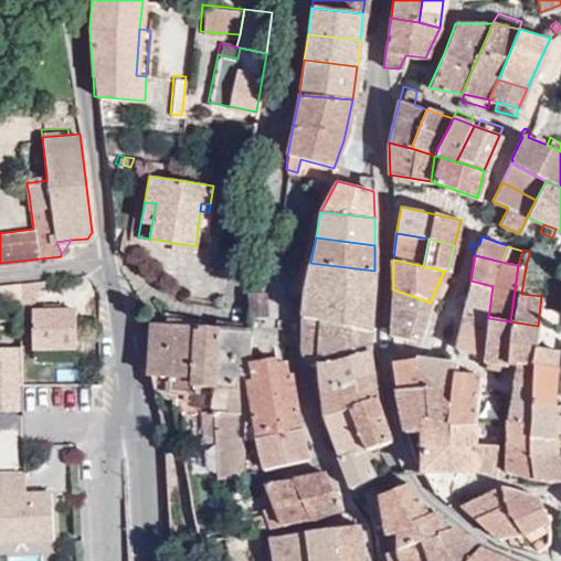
[(303,289),(300,316),(370,329),(374,271),(310,263),(303,289)]
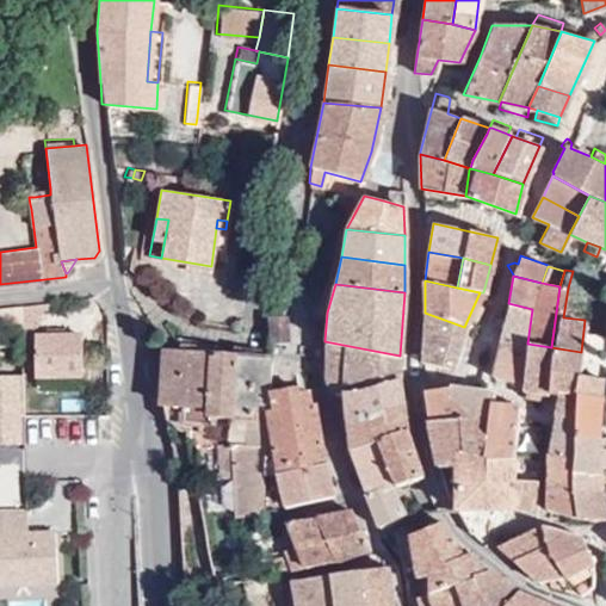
[(19,303),(19,319),(38,316),(36,300),(19,303)]
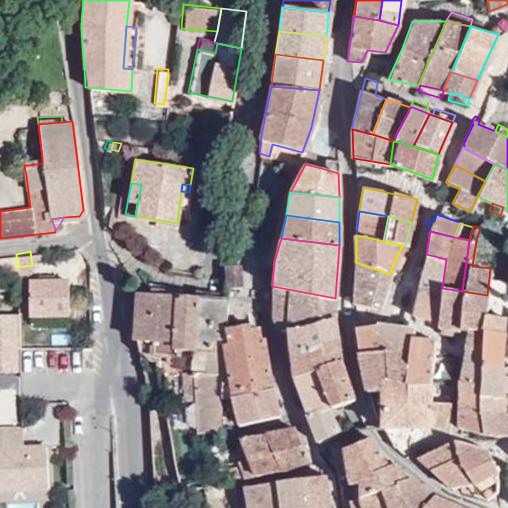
[(446,259),(426,254),(418,284),(442,288),(446,259)]
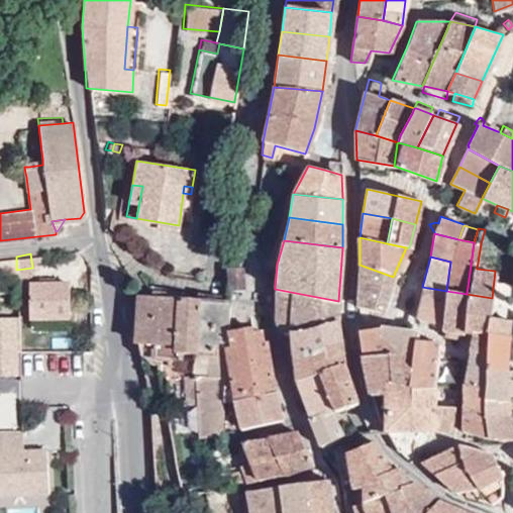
[(393,277),(360,265),(356,291),(355,306),(382,312),(393,277)]
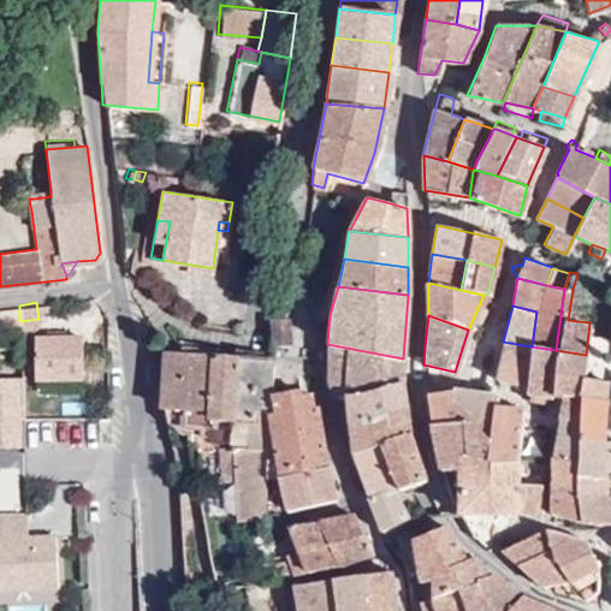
[(270,318),(271,342),(289,342),(286,318),(270,318)]
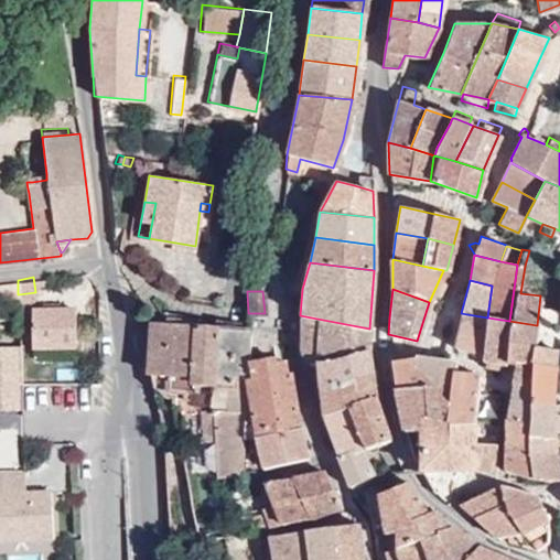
[(74,344),(73,305),(29,305),(30,345),(74,344)]
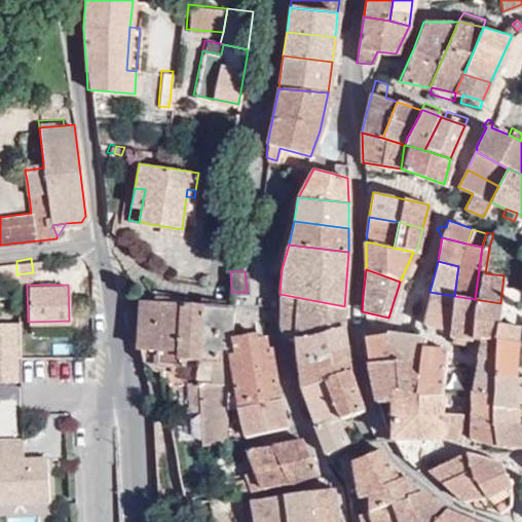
[(140,287),(139,300),(195,303),(195,295),(140,287)]
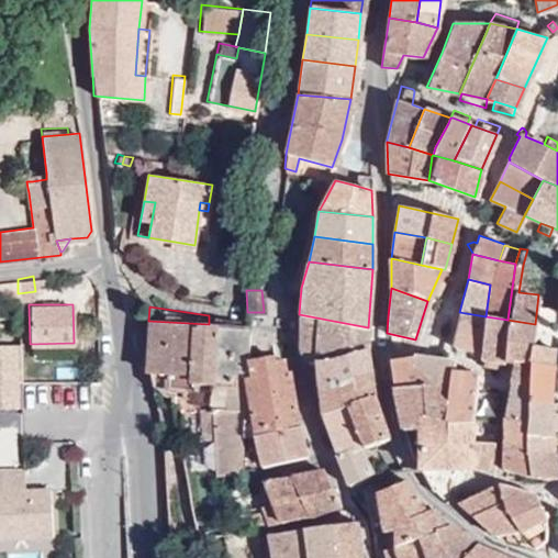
[(486,316),(459,312),(452,346),(480,354),(486,316)]
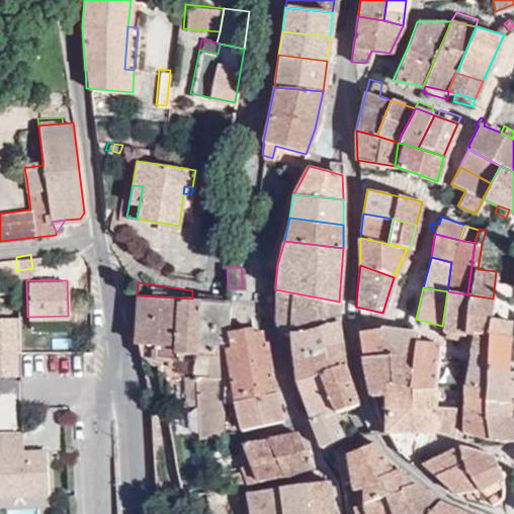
[(339,302),(275,289),(273,321),(281,332),(290,332),(302,332),(338,320),(339,302)]
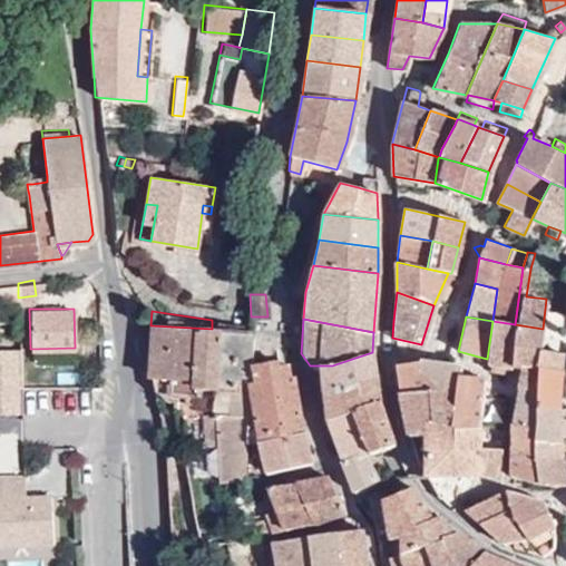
[(212,320),(212,329),(252,331),(252,324),(212,320)]
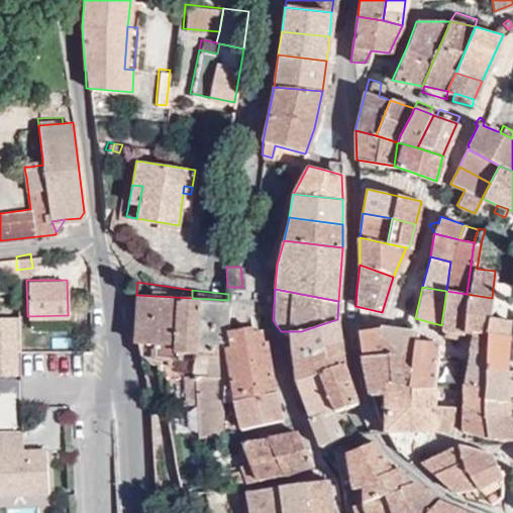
[(467,296),(467,294),(446,291),(441,325),(441,328),(444,329),(466,331),(466,327),(467,296)]
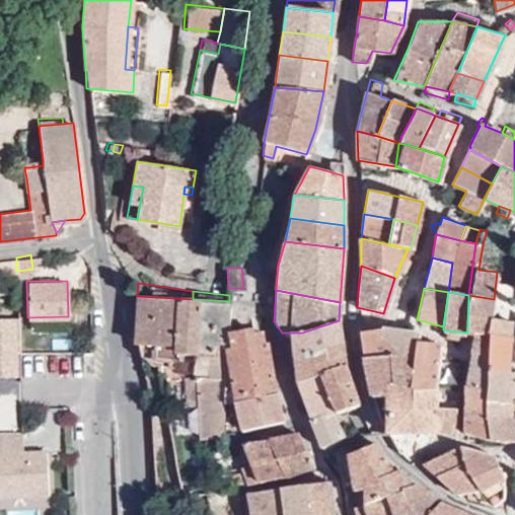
[(494,299),(468,295),(468,297),(467,328),(467,333),(472,334),(473,330),(489,335),(490,326),(492,318),(494,299)]
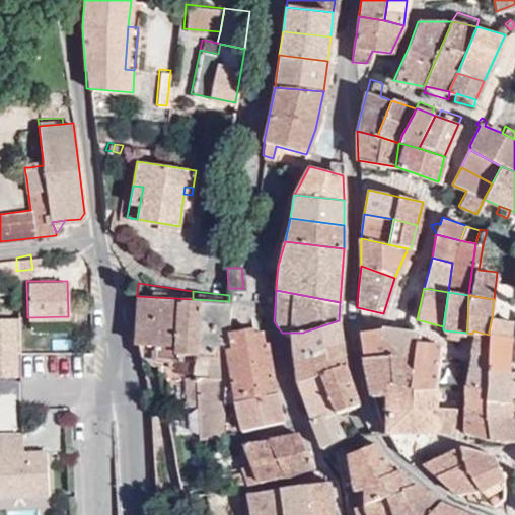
[(134,342),(135,342),(141,342),(153,343),(152,358),(179,360),(180,352),(195,352),(194,368),(194,376),(196,405),(199,438),(221,437),(222,418),(223,400),(226,348),(228,330),(229,301),(193,299),(137,296),(134,342)]
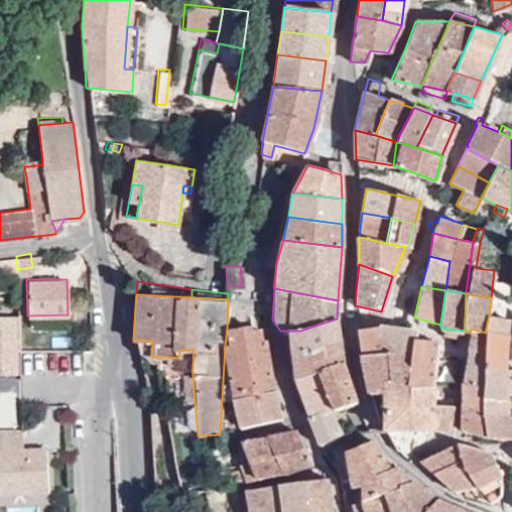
[(0,372),(17,372),(16,311),(0,311),(0,372)]
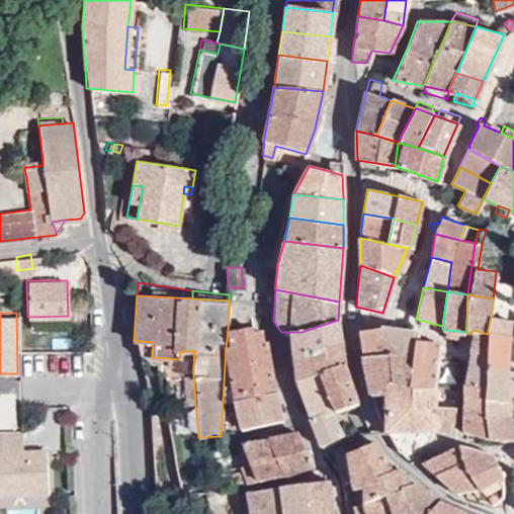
[(510,329),(511,321),(491,318),(489,326),(510,329)]
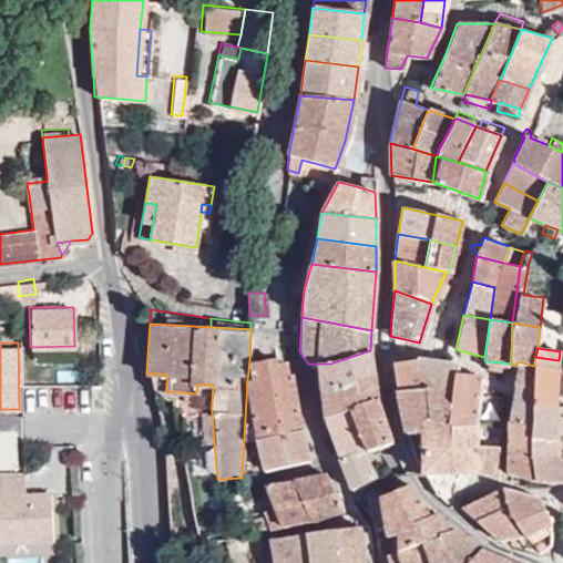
[(330,364),(318,364),(320,389),(374,377),(370,350),(330,364)]
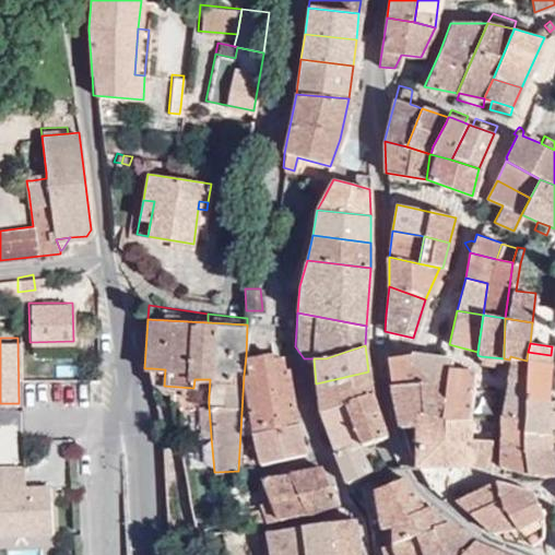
[(244,375),(240,432),(251,432),(295,422),(286,367),(283,367),(282,355),(272,357),(271,352),(246,356),(248,374),(244,375)]
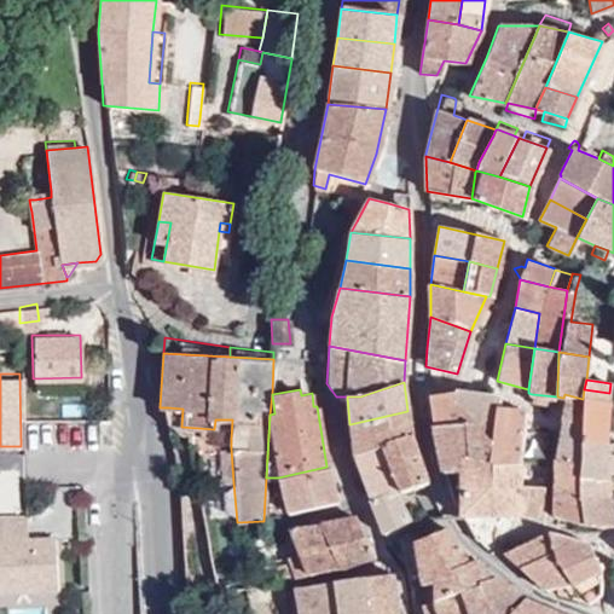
[(584,389),(583,399),(608,401),(609,393),(584,389)]
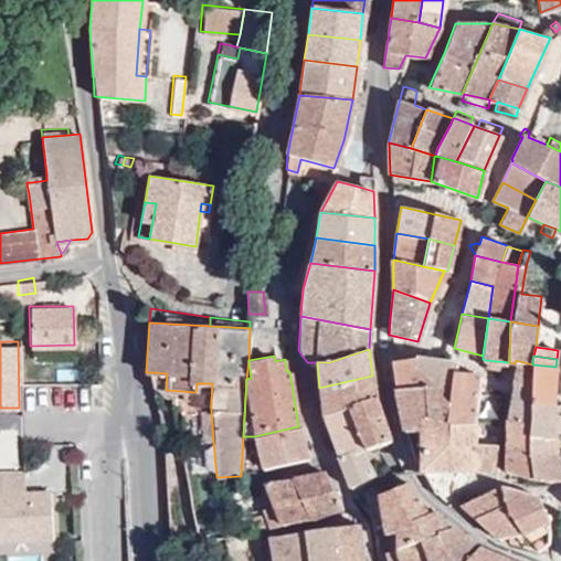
[(390,360),(394,390),(431,387),(415,371),(416,358),(390,360)]
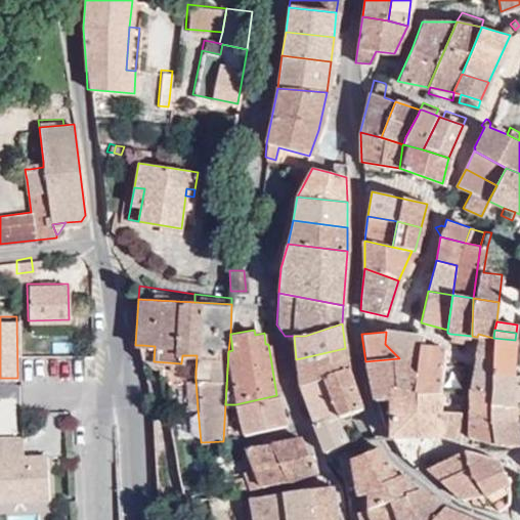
[(399,358),(416,374),(419,345),(421,345),(422,336),(386,332),(385,344),(399,358)]
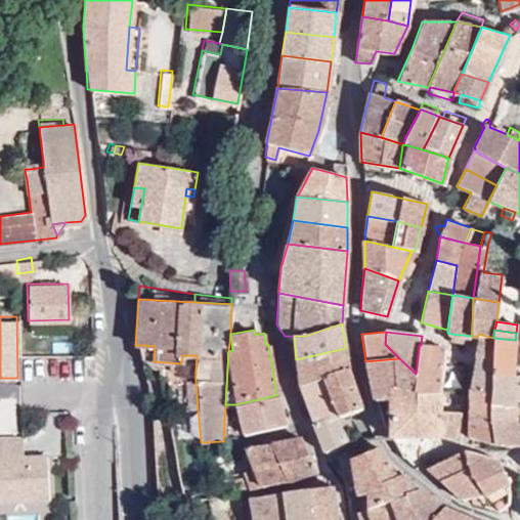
[(471,342),(472,336),(450,334),(449,340),(471,342)]
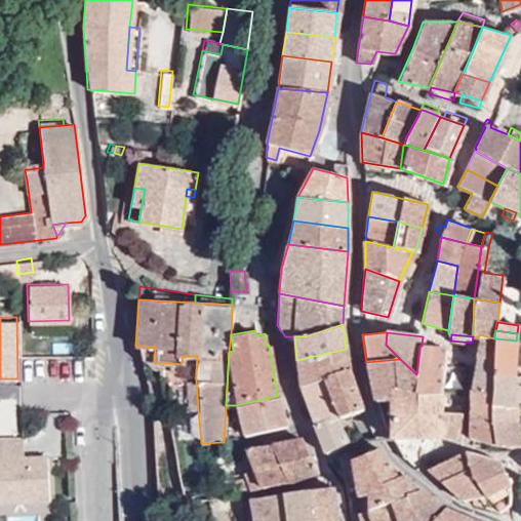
[(479,334),(478,337),(473,356),(493,359),(493,373),(513,373),(516,341),(494,338),(479,334)]
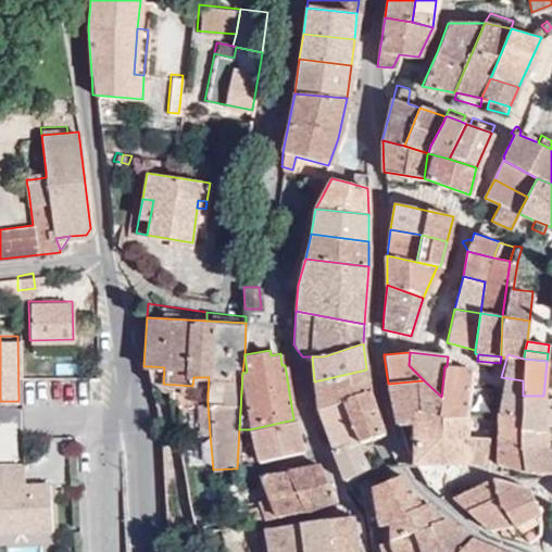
[(164,367),(151,366),(150,371),(150,378),(159,387),(162,388),(163,384),(164,367)]
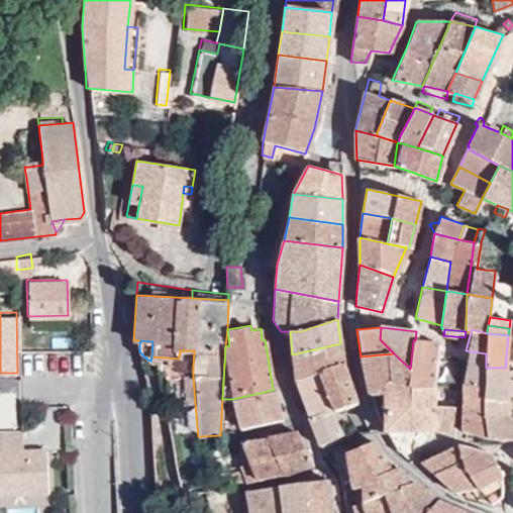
[(410,369),(409,384),(434,384),(436,358),(438,342),(415,340),(413,340),(410,369)]
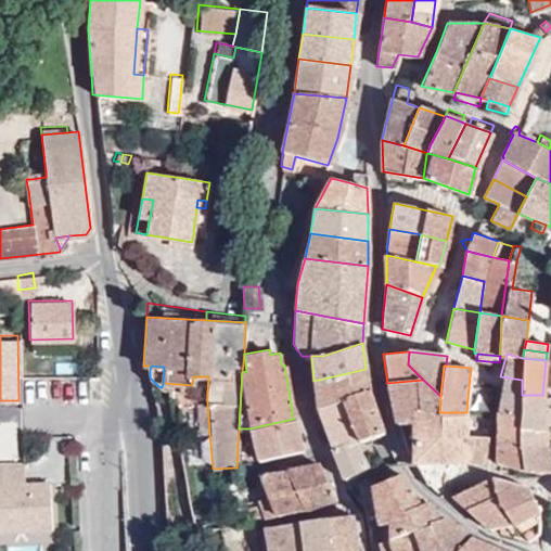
[(366,369),(314,381),(312,381),(316,410),(341,400),(340,398),(368,388),(366,369)]
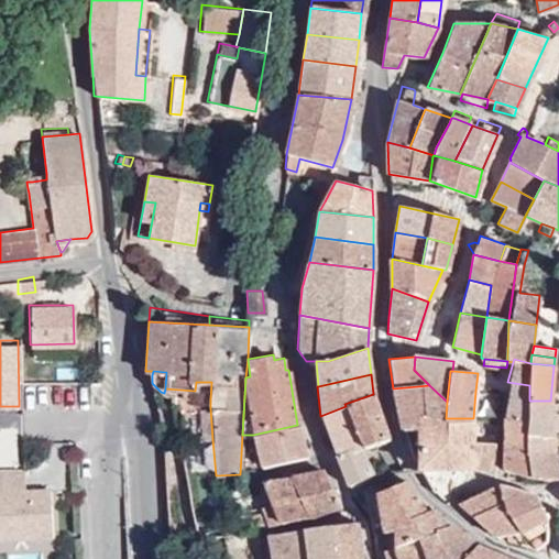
[(529,385),(507,382),(503,417),(528,422),(529,401),(529,385)]
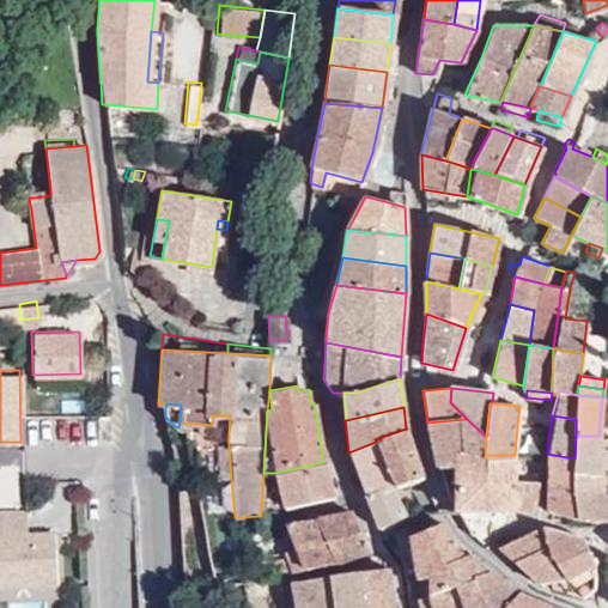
[(427,423),(438,466),(461,464),(461,455),(485,455),(486,437),(467,419),(427,423)]
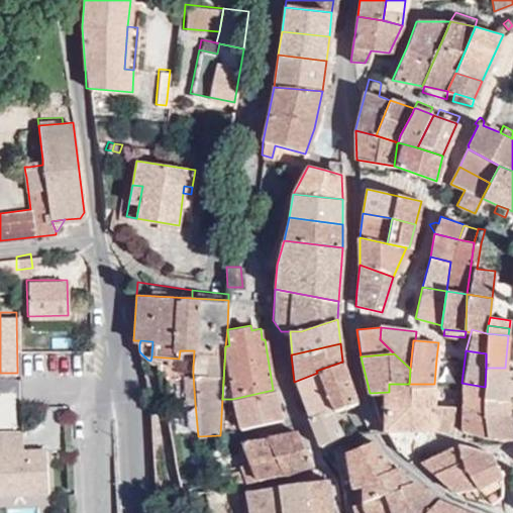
[(316,371),(317,373),(326,394),(332,410),(356,401),(342,362),(316,371)]
